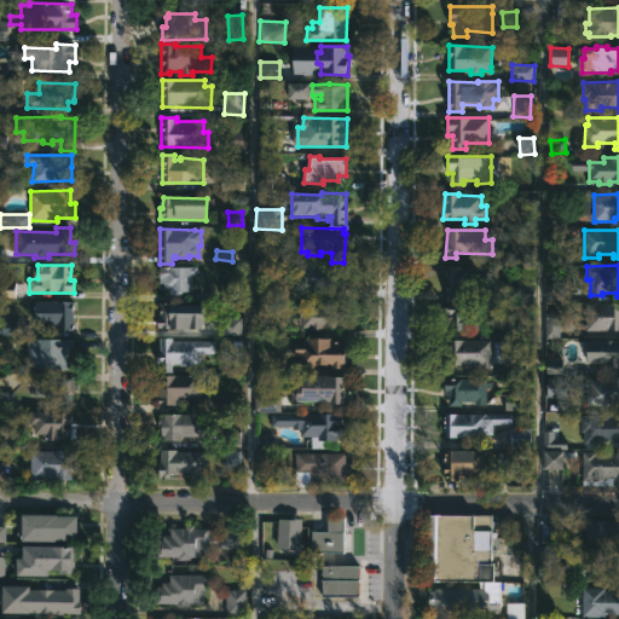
[(192,275),(192,293),(183,293),(183,295),(169,295),(168,290),(163,289),(163,284),(160,284),(160,266),(197,266),(197,275),(192,275)]
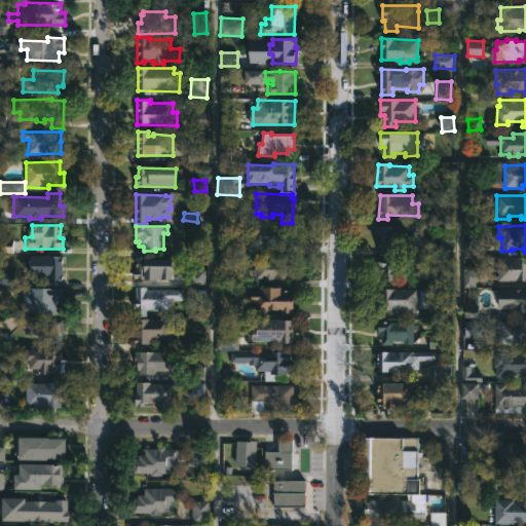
[(293,227),(255,226),(254,248),(292,249),(293,227)]
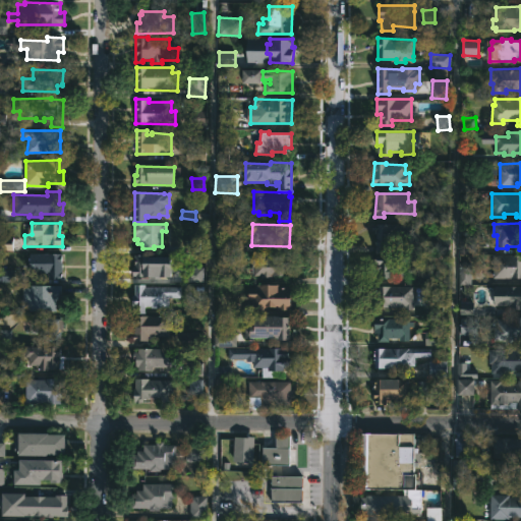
[(399,224),(418,225),(418,247),(395,247),(386,245),(386,254),(375,254),(375,231),(372,231),(372,224),(399,224)]
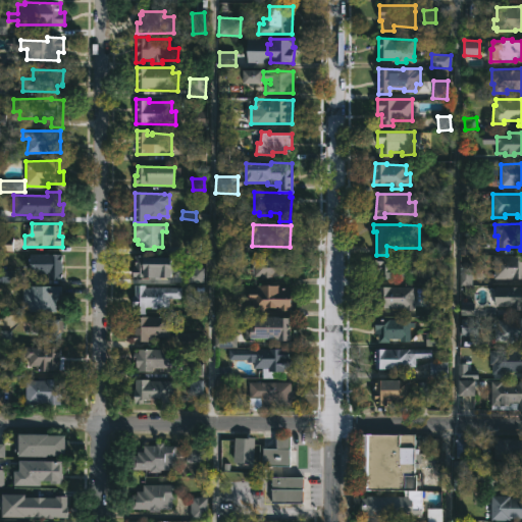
[(13,252),(0,252),(0,238),(13,238),(13,252)]
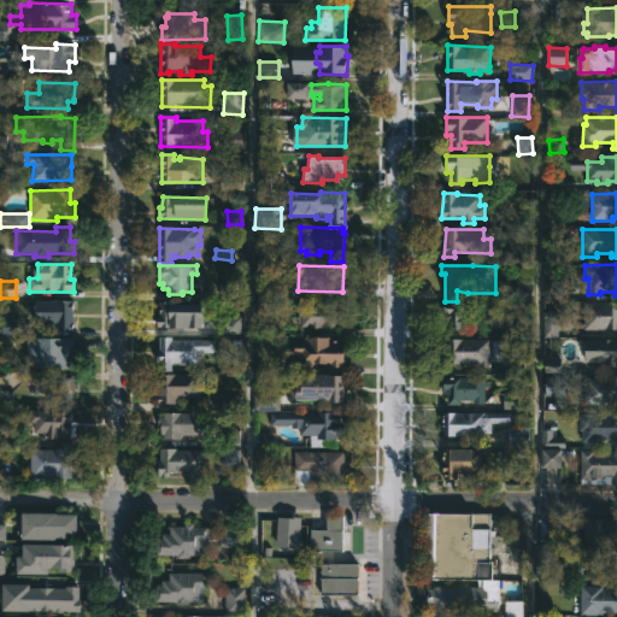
[(542,300),(564,300),(564,282),(542,282),(542,300)]
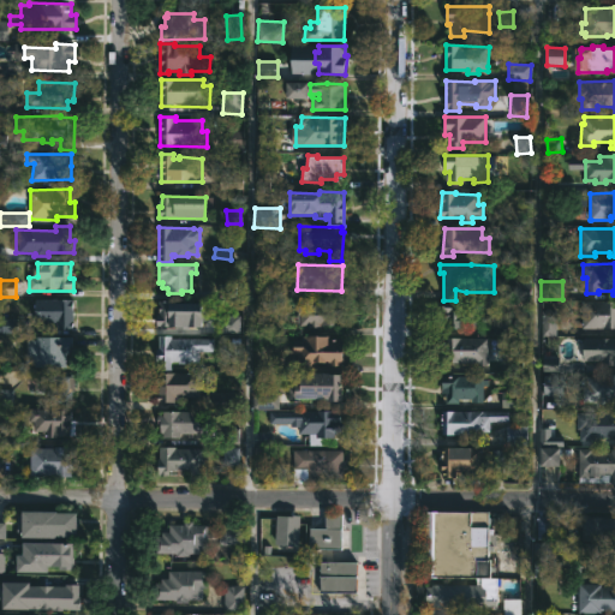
[(73,316),(73,327),(57,327),(57,321),(35,321),(35,299),(73,299),(73,316)]
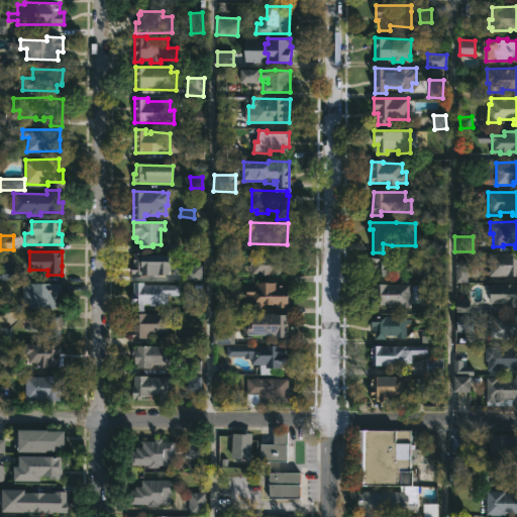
[(144,251),(144,253),(163,253),(163,262),(168,262),(168,275),(159,275),(159,277),(147,277),(147,275),(130,274),(130,264),(133,264),(133,262),(132,262),(133,251),(144,251)]
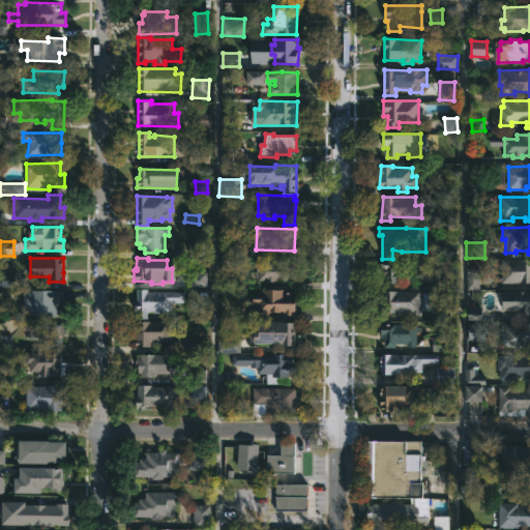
[(413,274),(413,284),(386,283),(387,274),(382,274),(382,259),(413,260),(413,274)]
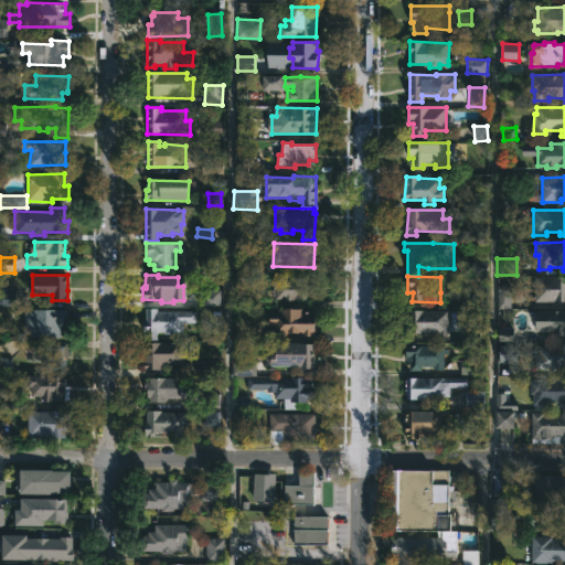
[(313,288),(313,299),(295,299),(295,301),(278,301),(278,299),(275,299),(274,280),(277,280),(277,277),(313,277),(313,288)]
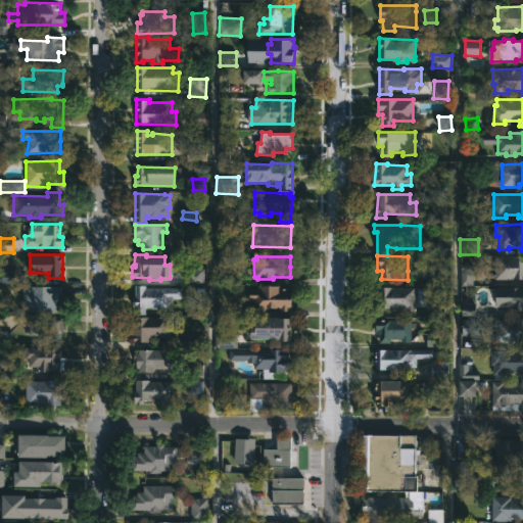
[(522,256),(522,280),(494,280),(495,256),(522,256)]
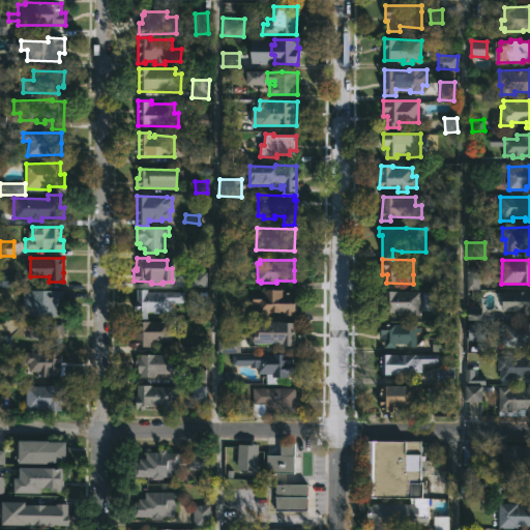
[(479,290),(478,267),(466,267),(467,290),(479,290)]
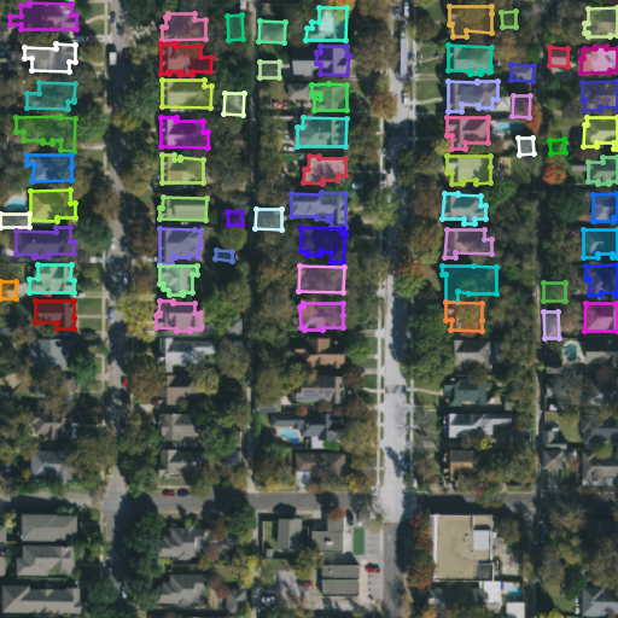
[(66,355),(66,367),(35,367),(35,362),(27,362),(27,340),(35,340),(35,336),(74,337),(74,343),(70,343),(70,353),(66,353),(66,355)]
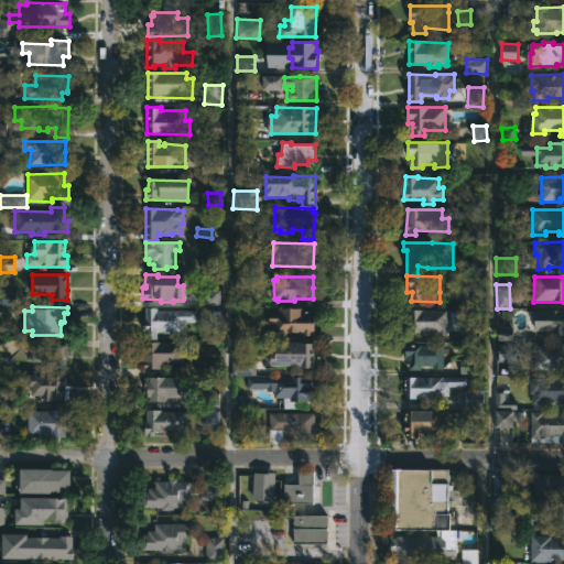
[(158,307),(158,310),(196,310),(196,322),(182,322),(182,331),(174,331),(174,333),(163,333),(163,331),(156,331),(156,339),(144,339),(144,331),(143,331),(145,306),(158,307)]
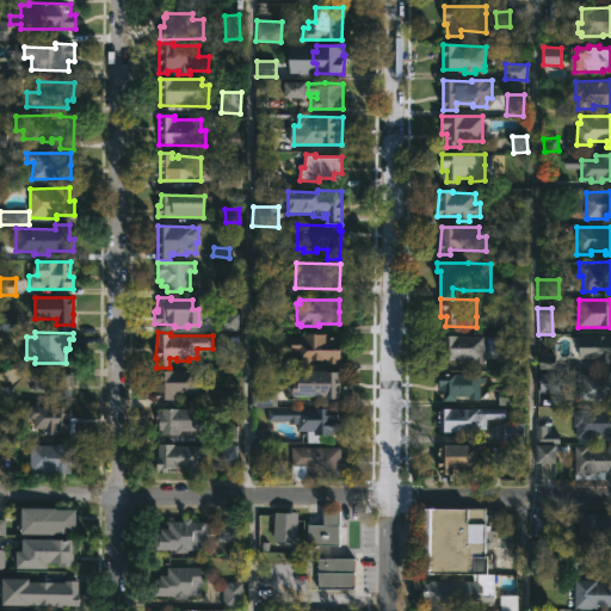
[(327,334),(327,345),(341,345),(341,365),(326,364),(326,360),(310,360),(310,364),(295,364),(295,352),(291,352),(291,340),(300,340),(300,334),(327,334)]
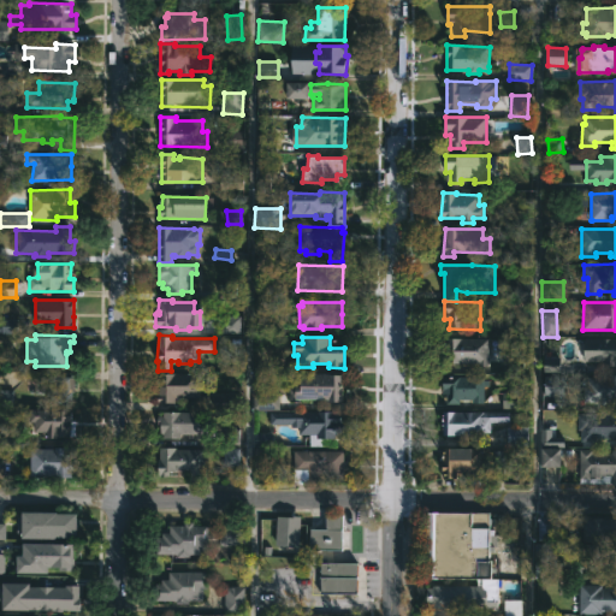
[(489,337),(489,366),(478,366),(478,362),(444,362),(444,348),(446,348),(446,337),(489,337)]
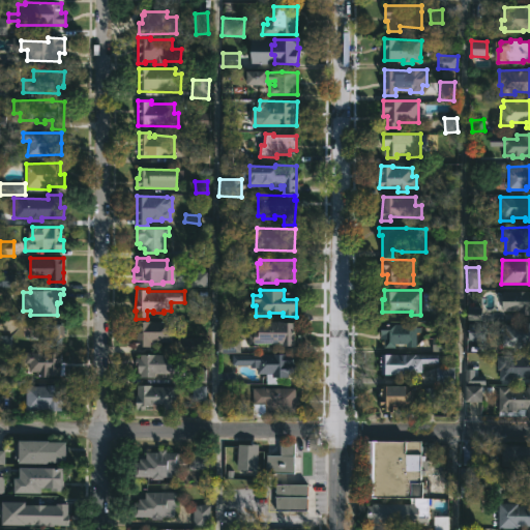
[(529,315),(519,315),(519,311),(503,311),(504,291),(529,291),(529,315)]
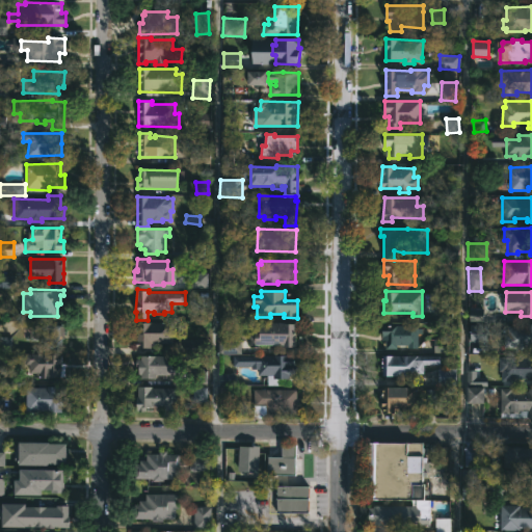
[(151,349),(136,349),(136,322),(171,323),(171,343),(151,343),(151,349)]
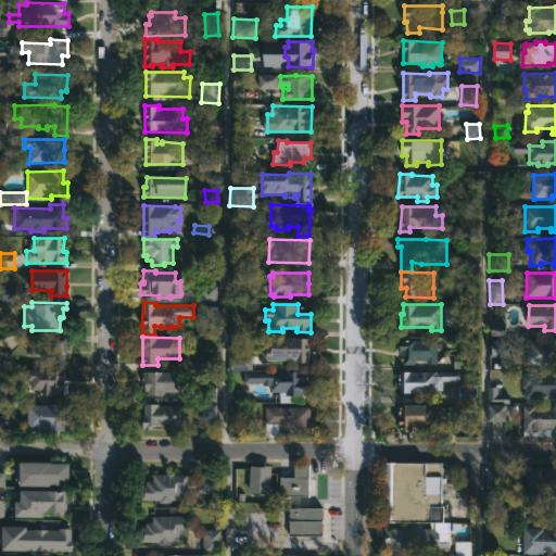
[(66,352),(65,366),(52,365),(52,352),(36,351),(36,338),(66,339),(66,352)]
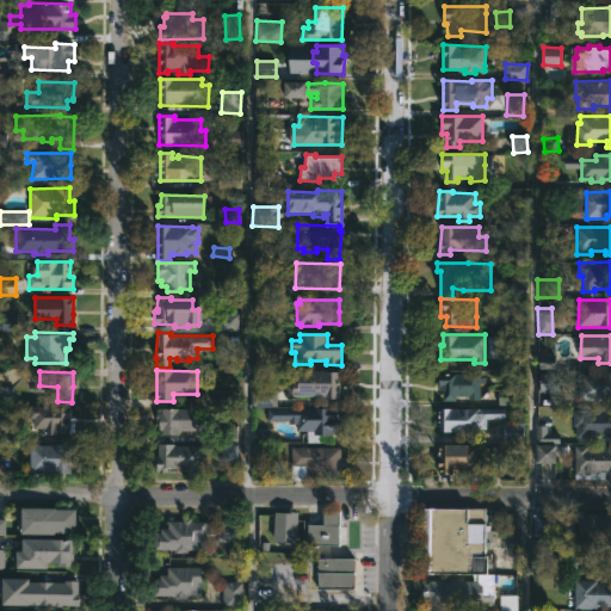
[(340,390),(340,400),(327,400),(327,396),(287,396),(287,381),(294,381),(295,371),(340,372),(340,390)]
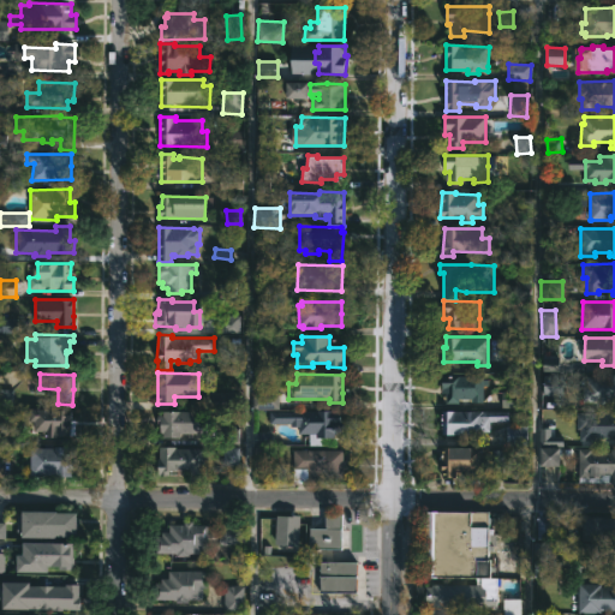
[(614,374),(614,402),(609,402),(609,405),(597,405),(597,402),(583,402),(583,387),(586,387),(586,376),(608,376),(608,374),(614,374)]
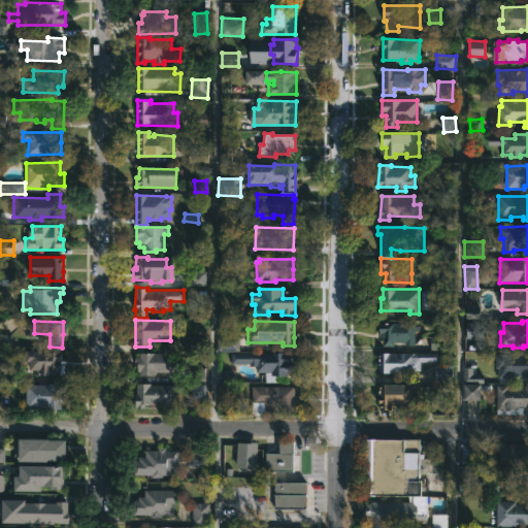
[(415,341),(415,347),(404,347),(404,342),(393,342),(393,347),(382,347),(382,323),(415,323),(415,341)]
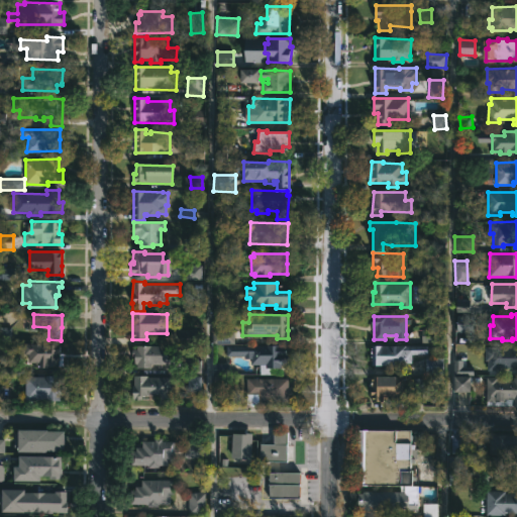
[(473,324),(456,324),(457,333),(473,332),(473,324)]
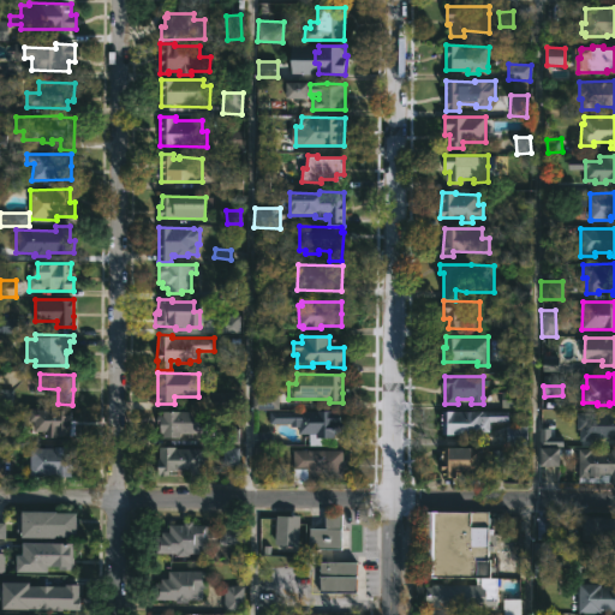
[(0,405),(12,405),(13,389),(0,388),(0,405)]
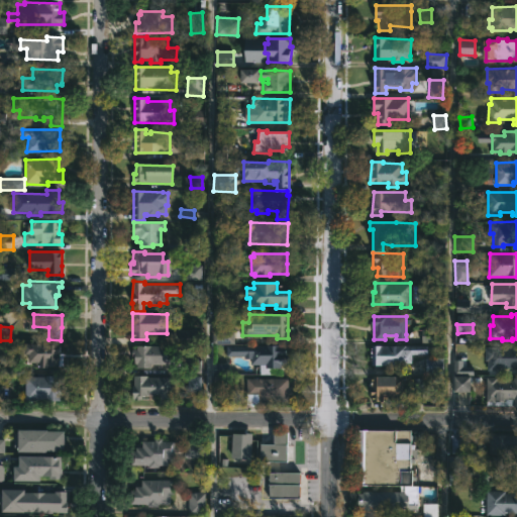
[(421,342),(440,343),(440,330),(421,329),(421,342)]
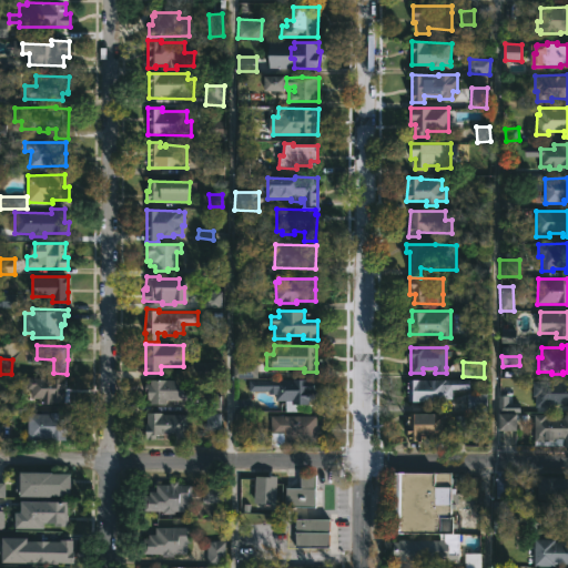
[(256,378),(257,364),(233,364),(233,378),(256,378)]
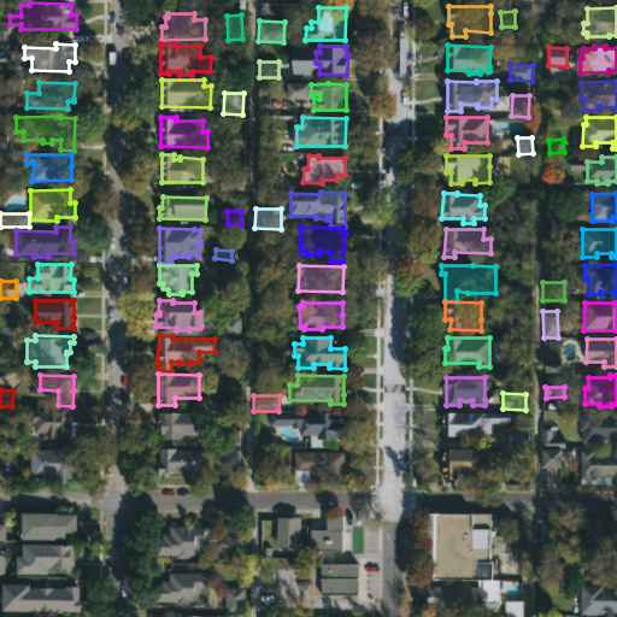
[(69,425),(69,427),(66,427),(65,436),(58,436),(58,439),(45,438),(45,432),(34,432),(34,422),(29,421),(29,409),(70,410),(69,425)]
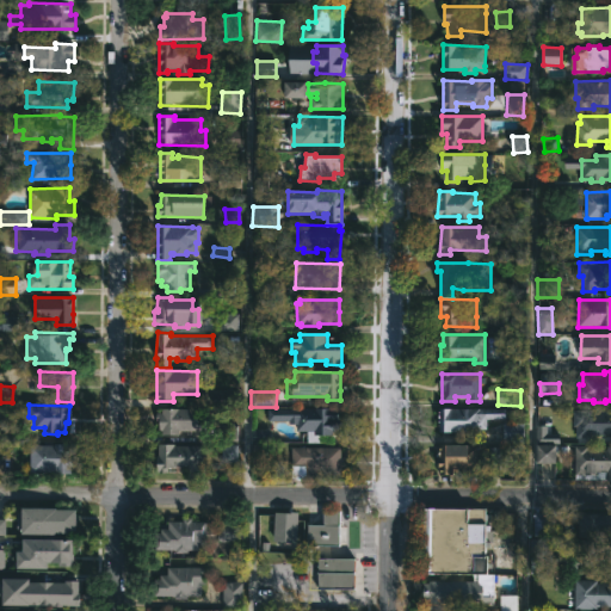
[(198,408),(198,430),(178,430),(178,434),(161,434),(161,430),(159,430),(159,419),(156,419),(156,412),(161,412),(161,407),(198,408)]
